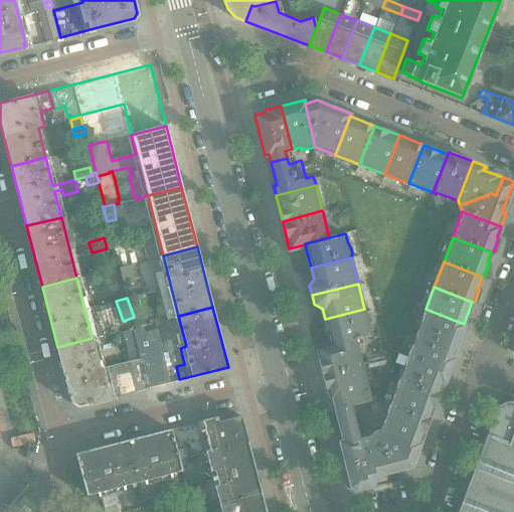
[(370,334),(368,323),(369,321),(368,314),(365,312),(364,309),(325,319),(331,342),(331,343),(355,337),(355,338),(370,334)]
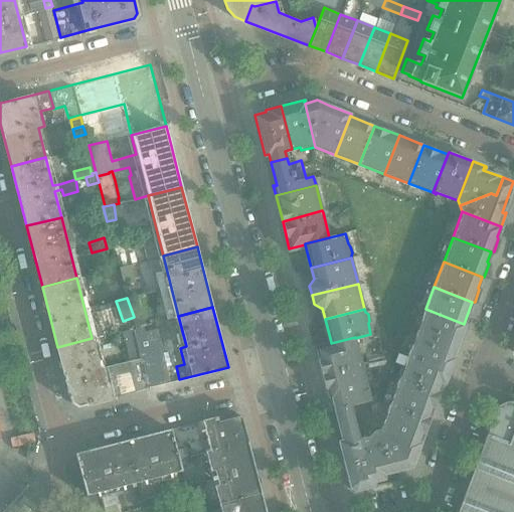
[(456,346),(463,326),(464,324),(425,309),(417,331),(456,346)]
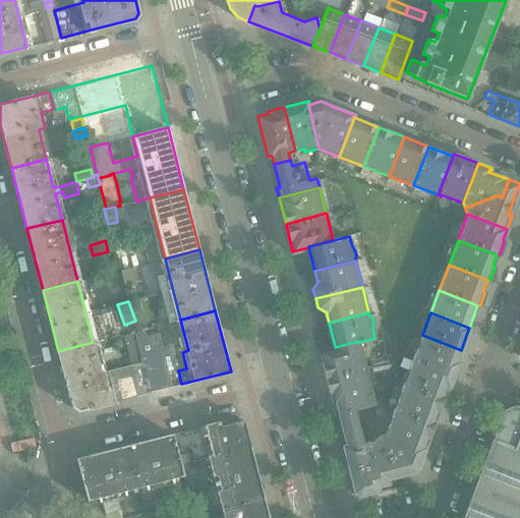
[(155,328),(136,333),(145,361),(162,357),(162,356),(155,328)]
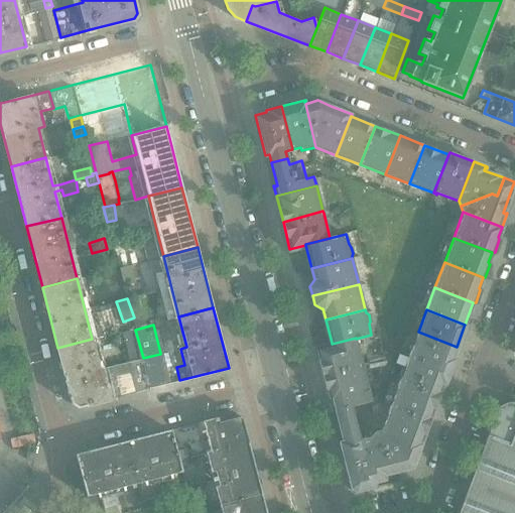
[(134,329),(123,331),(130,360),(130,361),(140,358),(134,329)]
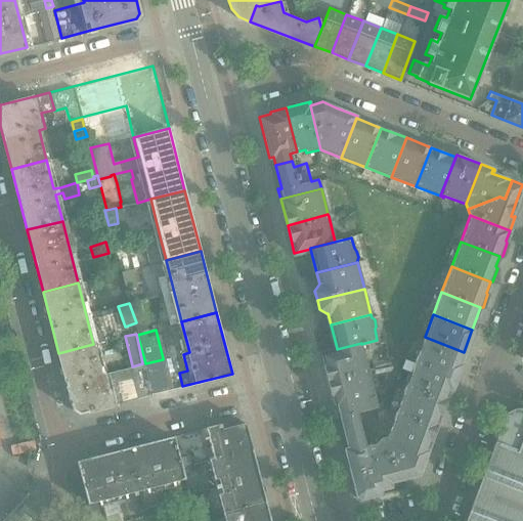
[(460,361),(464,352),(425,337),(416,361),(456,377),(462,362),(460,361)]
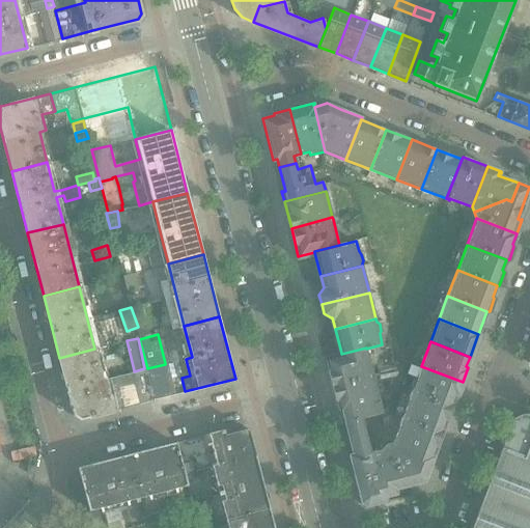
[(373,374),(366,349),(366,348),(341,354),(341,353),(325,357),(332,385),(373,374)]
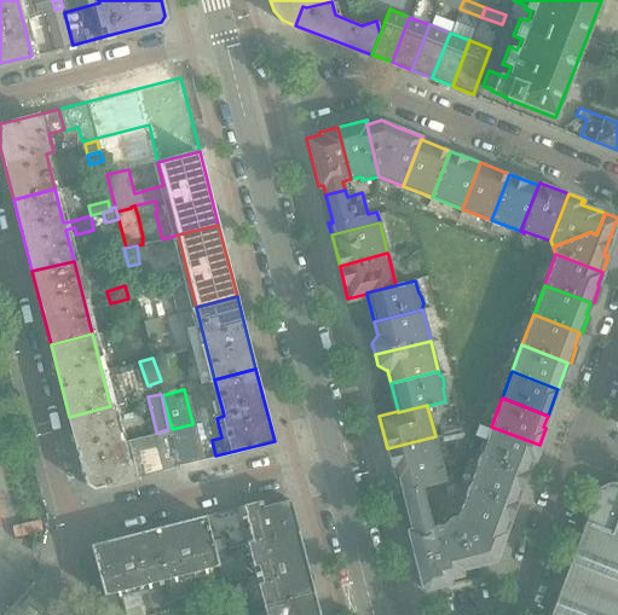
[(120,441),(110,406),(69,417),(86,482),(94,487),(96,487),(132,477),(122,440),(120,441)]
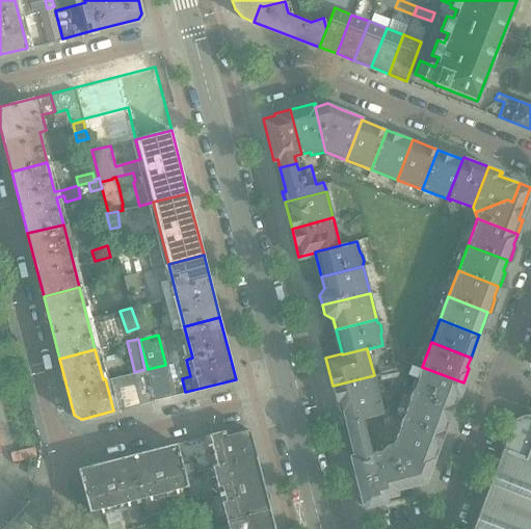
[(165,365),(148,369),(155,399),(174,395),(165,365)]
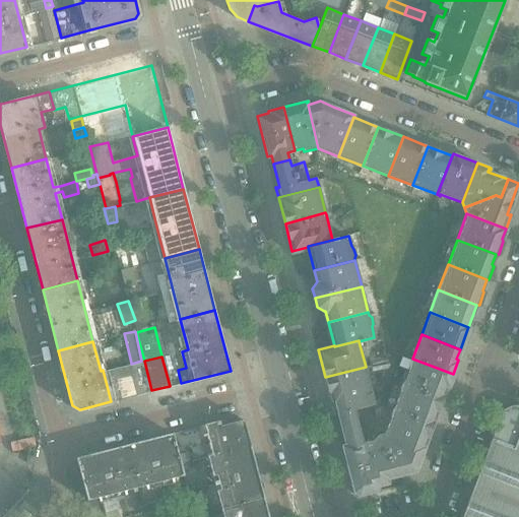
[(448,388),(453,374),(412,359),(403,382),(442,397),(446,387),(448,388)]
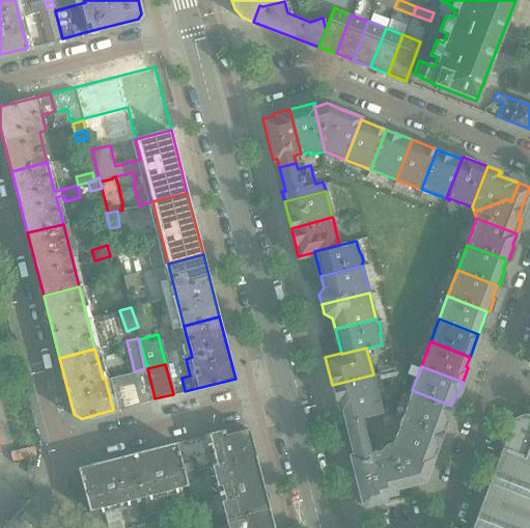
[(383,412),(373,377),(373,374),(332,385),(341,422),(342,422),(342,421),(344,420),(345,421),(361,417),(383,412)]
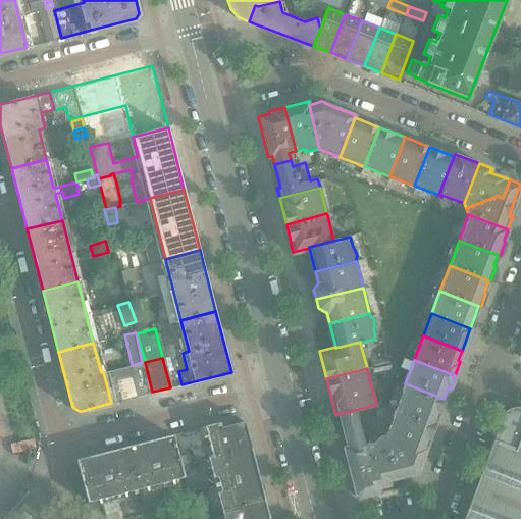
[(434,423),(444,399),(405,383),(396,408),(434,423)]
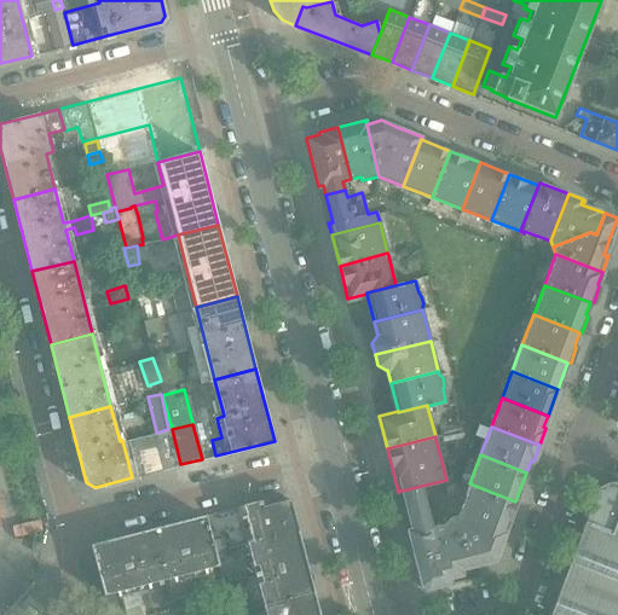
[(617,483),(610,480),(598,486),(585,520),(584,520),(581,531),(564,576),(562,579),(548,614),(617,614),(617,483)]
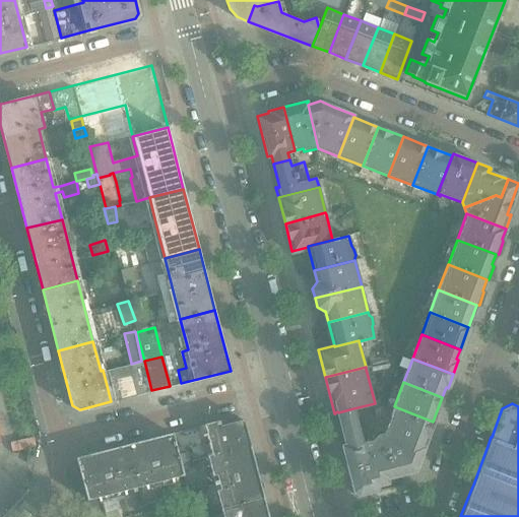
[(385,433),(424,446),(433,422),(394,406),(385,433)]
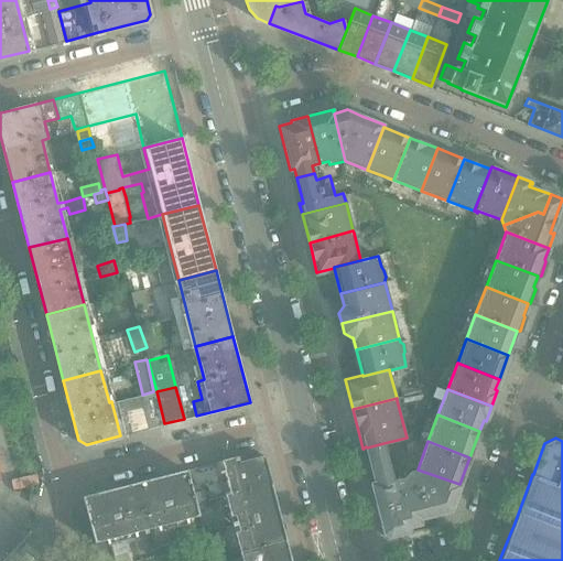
[(389,465),(387,456),(383,443),(367,448),(372,470),(389,465)]
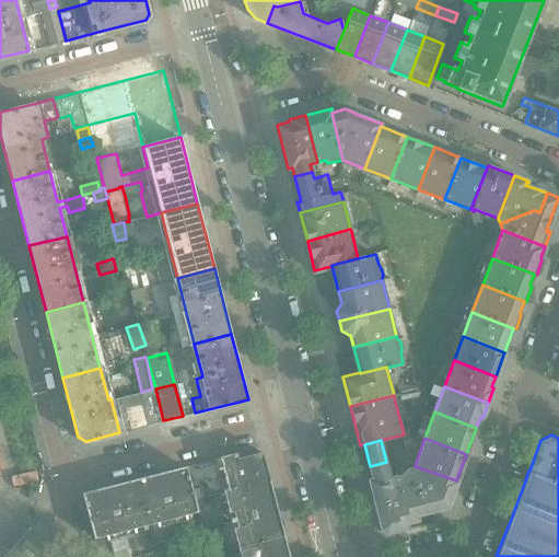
[(269,479),(261,451),(260,451),(260,452),(236,459),(235,453),(219,456),(228,489),(268,480),(269,479)]
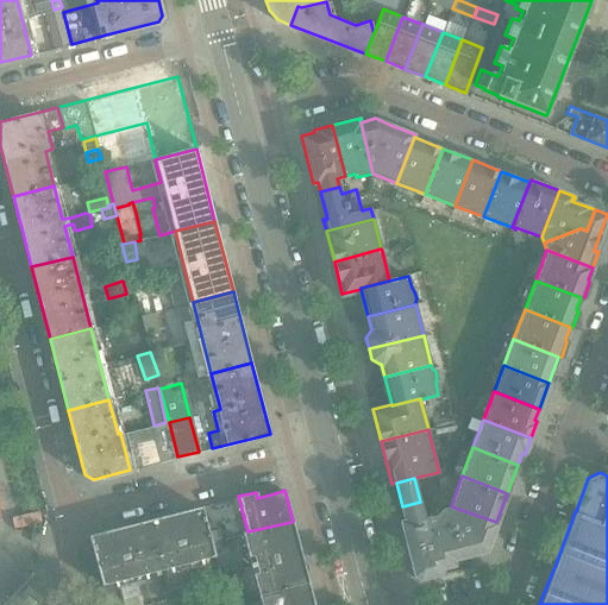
[(443,567),(431,516),(425,517),(420,502),(402,506),(406,520),(401,521),(414,574),(420,578),(442,573),(442,572),(443,567)]
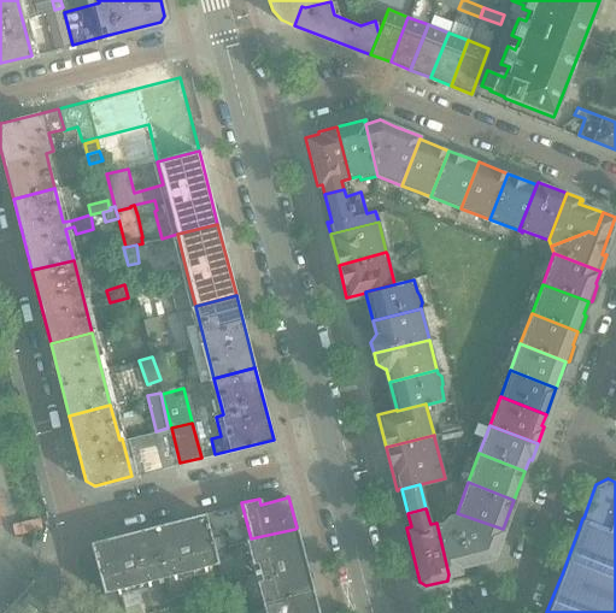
[(218,560),(204,513),(187,517),(176,519),(164,523),(147,528),(160,576),(218,560)]
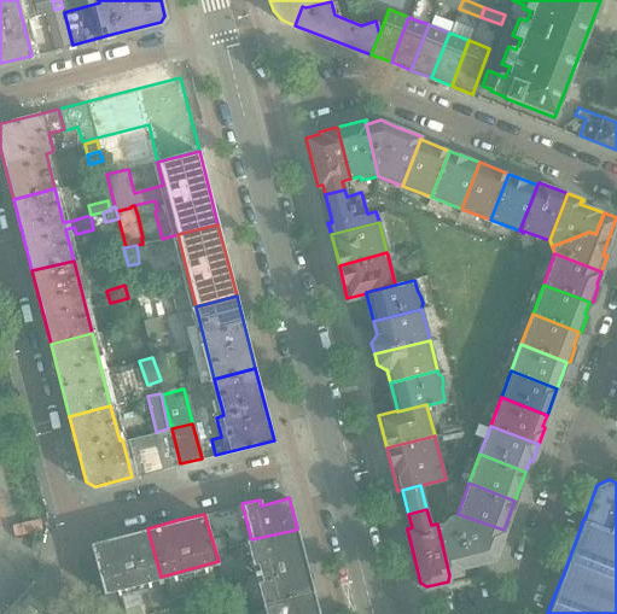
[(494,557),(500,541),(505,530),(504,530),(458,514),(448,515),(444,520),(444,521),(437,524),(449,576),(461,573),(459,567),(477,562),(494,557)]
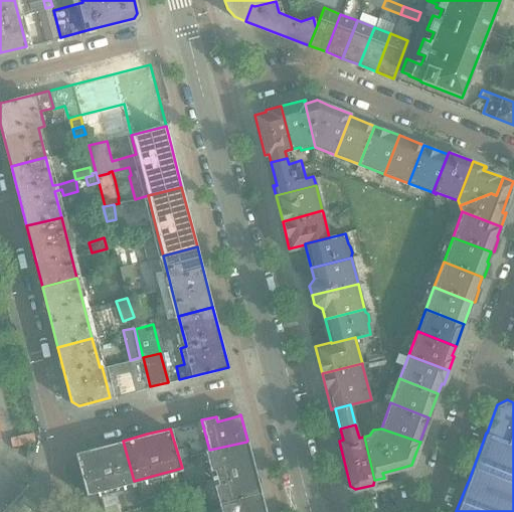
[(134,481),(123,441),(110,444),(91,449),(76,453),(87,494),(100,491),(134,481)]
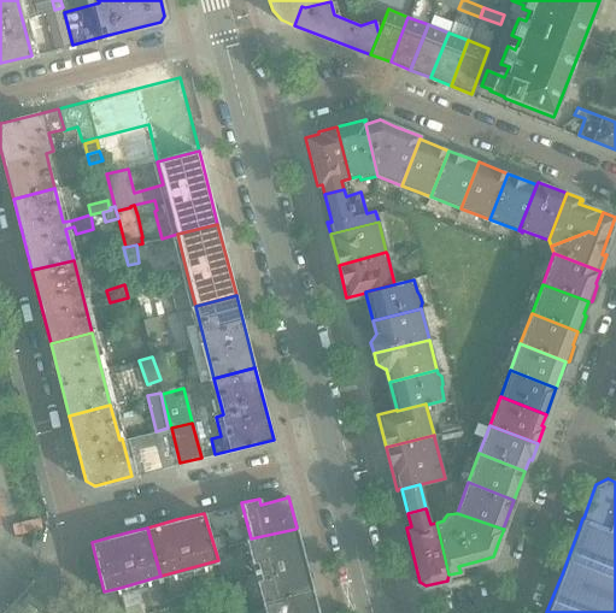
[(309,573),(300,543),(295,529),(251,538),(246,540),(252,564),(257,563),(262,579),(254,581),(260,603),(312,590),(308,573),(309,573)]
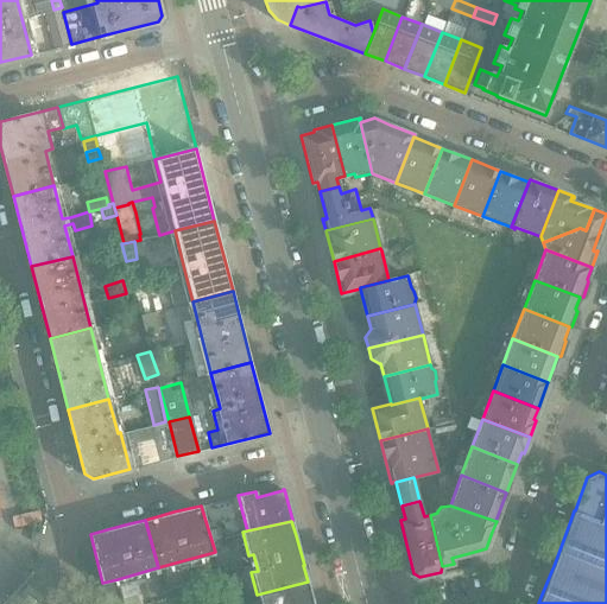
[(222,536),(220,527),(210,529),(213,539),(222,536)]
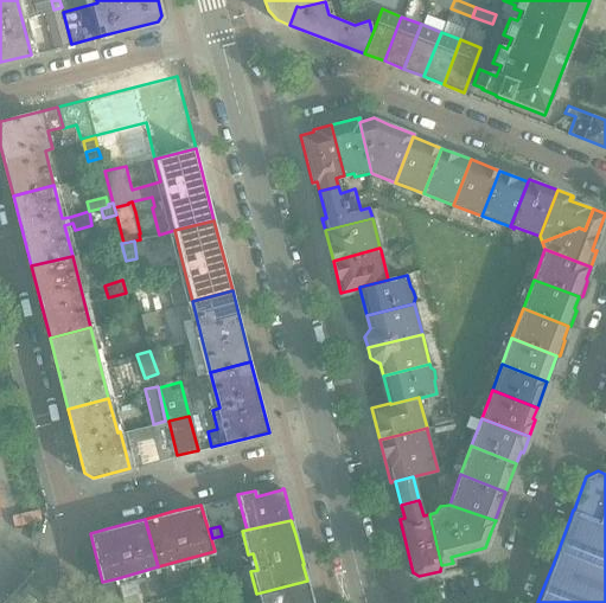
[(40,540),(42,531),(40,531),(32,528),(31,538),(39,539),(40,540)]
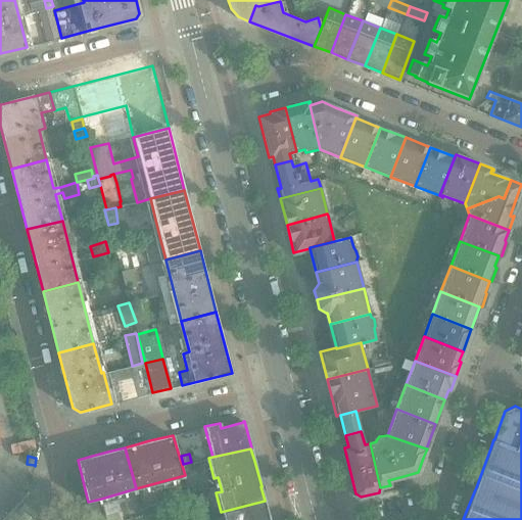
[(0,519),(1,519),(30,491),(28,490),(26,492),(0,468),(0,519)]
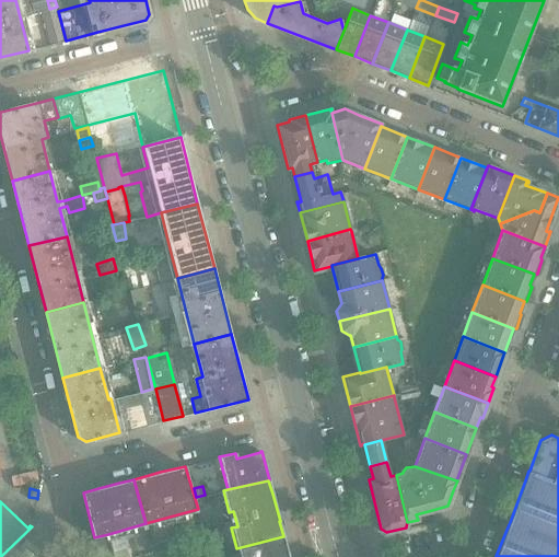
[(114,556),(108,534),(94,537),(99,556),(114,556)]
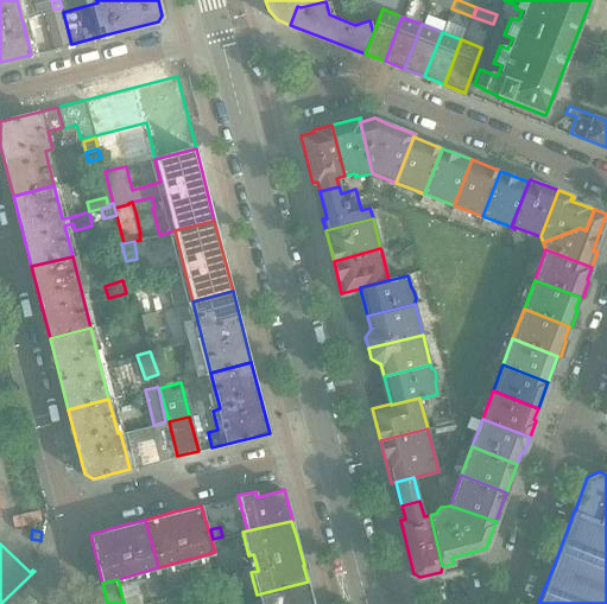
[(314,603),(313,597),(311,597),(308,582),(257,595),(259,603),(314,603)]
